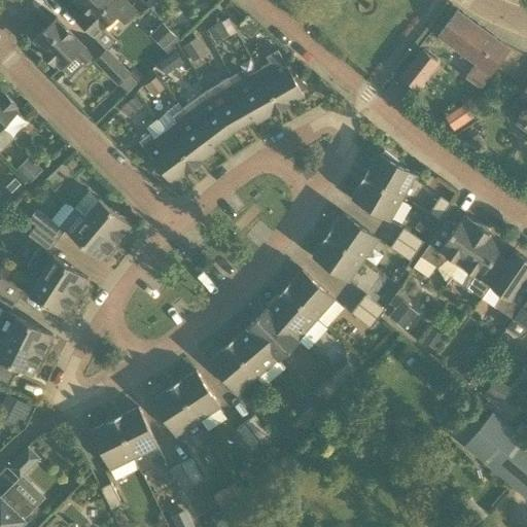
[(74,0),(85,11),(77,20),(94,37),(116,14),(125,23),(136,11),(124,0),(74,0)]
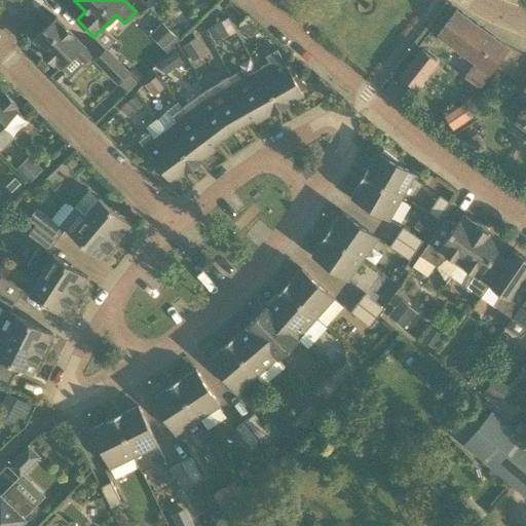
[(148,0),(146,3),(155,12),(165,2),(162,0),(148,0)]
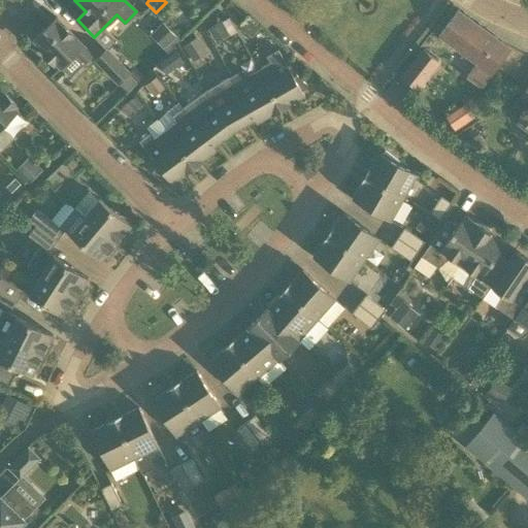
[(444,28),(438,36),(448,42),(472,61),(479,65),(492,75),(510,51),(510,50),(505,45),(484,30),(474,23),(460,12),(457,10),(444,28)]
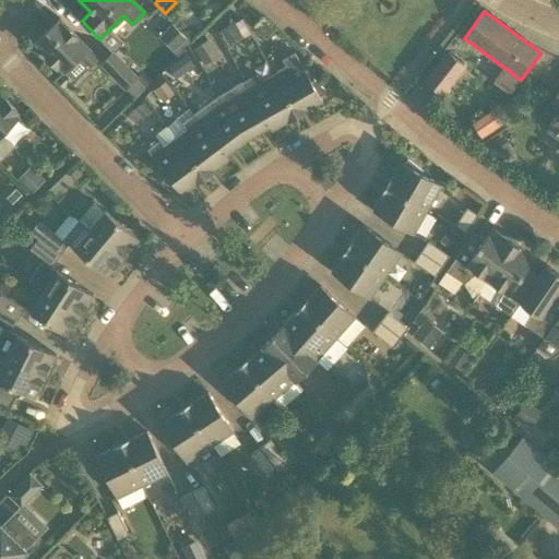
[(262,18),(253,28),(268,40),(276,30),(262,18)]
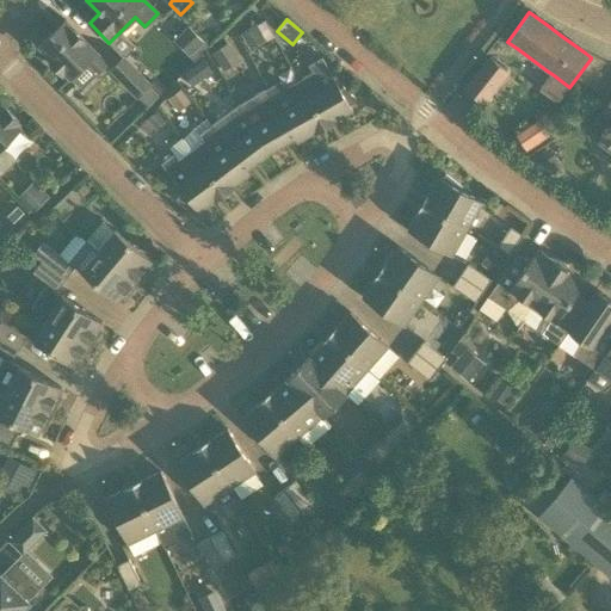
[(97,53),(65,20),(38,45),(53,60),(50,62),(62,75),(65,73),(71,79),(87,62),(99,73),(107,65),(97,54),(97,53)]
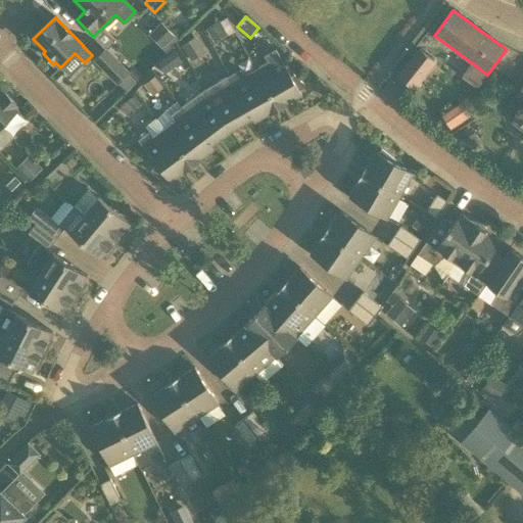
[(206,30),(215,44),(229,36),(221,21),(206,30)]
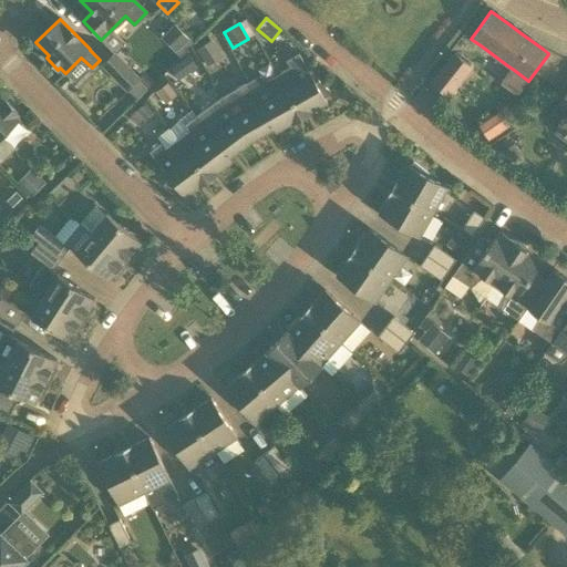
[(176,24),(164,35),(176,48),(188,35),(176,24)]
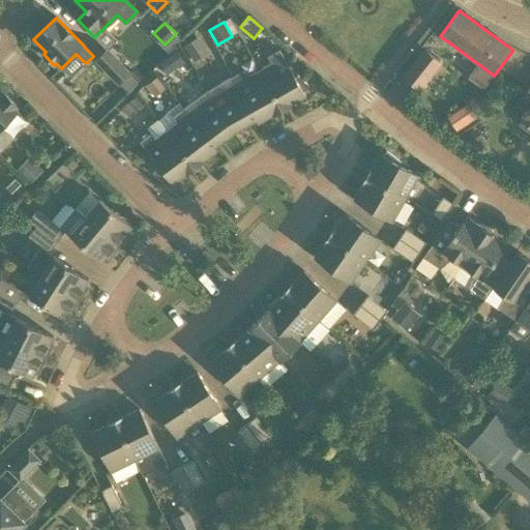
[(198,37),(184,47),(192,58),(205,49),(198,37)]
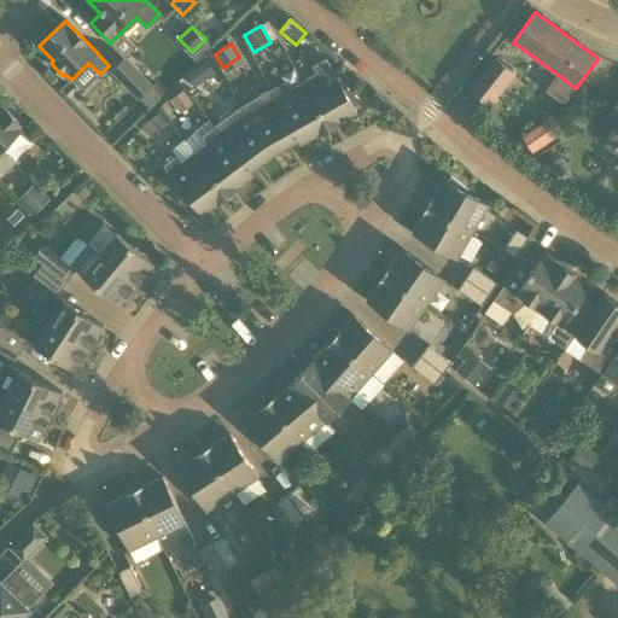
[(151,88),(152,86),(124,58),(112,70),(139,98),(141,95),(150,104),(152,101),(153,103),(161,97),(151,88)]
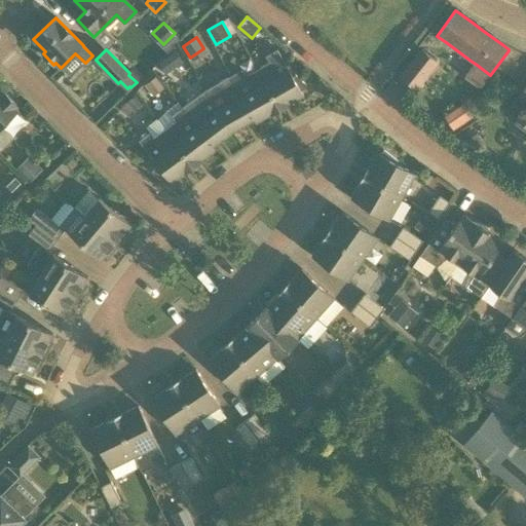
[(293,77),(277,49),(265,57),(269,63),(257,70),(280,111),(286,108),(285,106),(303,96),(301,90),(306,85),(296,76),(293,77)]
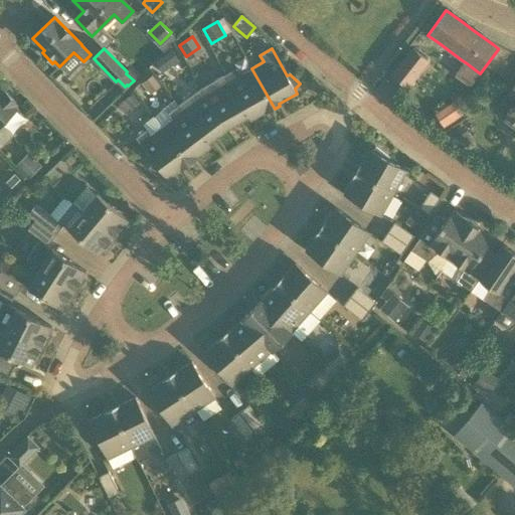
[(427,60),(413,48),(392,75),(406,88),(427,60)]
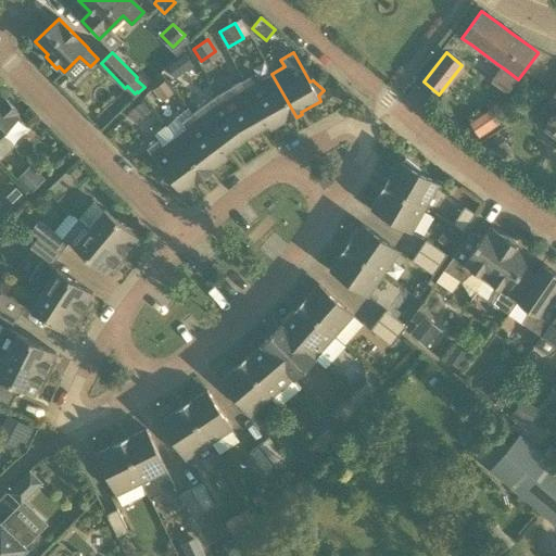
[(174,62),(185,76),(196,68),(186,54),(174,62)]
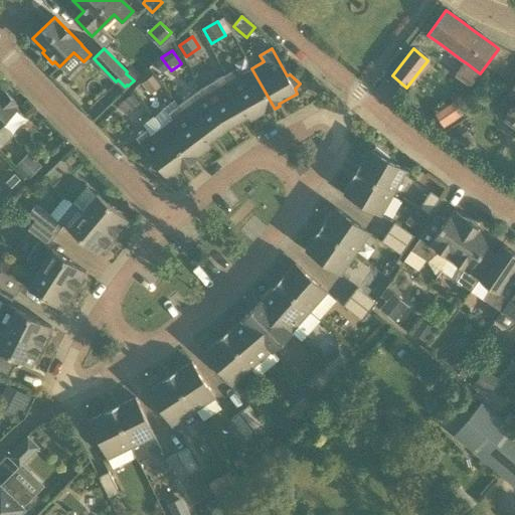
[(224,75),(248,118),(250,120),(269,109),(270,111),(275,109),(251,68),(240,74),(236,68),(224,75)]
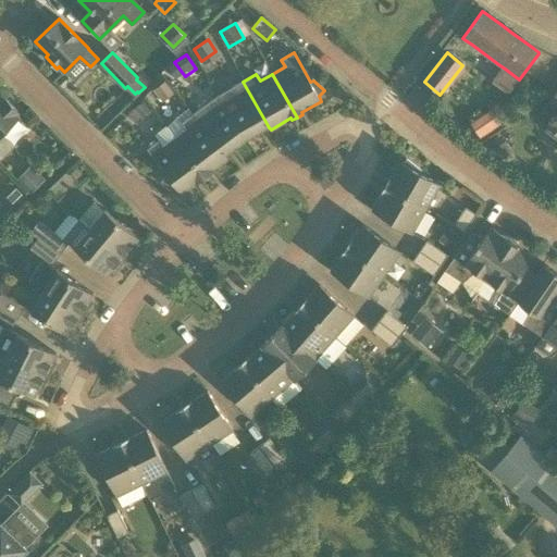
[(155,89),(159,95),(170,86),(165,81),(155,89)]
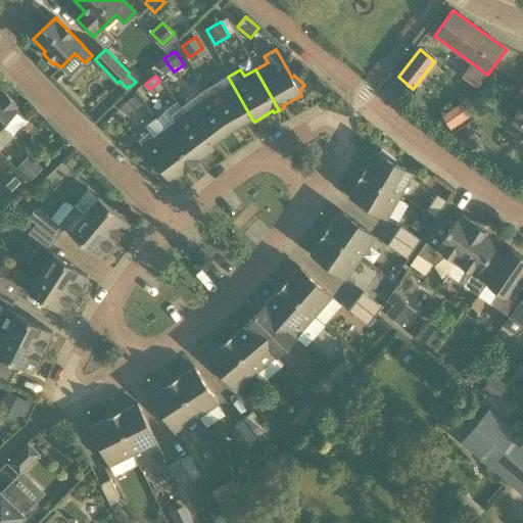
[(203,90),(230,130),(247,120),(248,122),(252,120),(228,77),(203,90)]
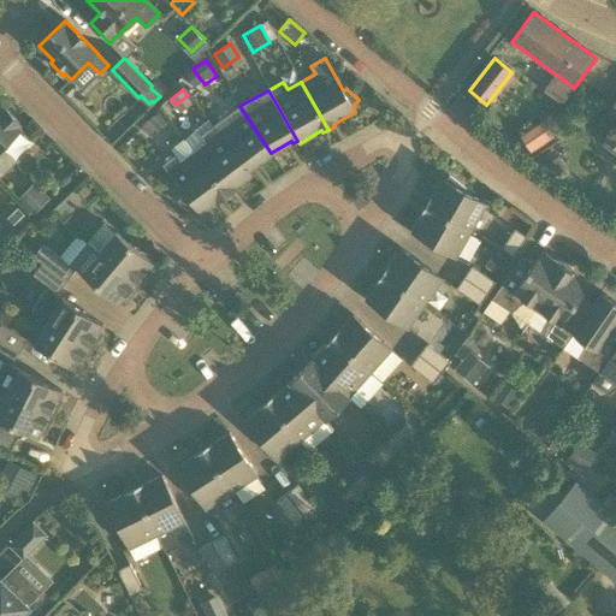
[(615,161),(614,166),(615,167),(615,100),(593,130),(605,140),(602,143),(615,153),(615,161)]
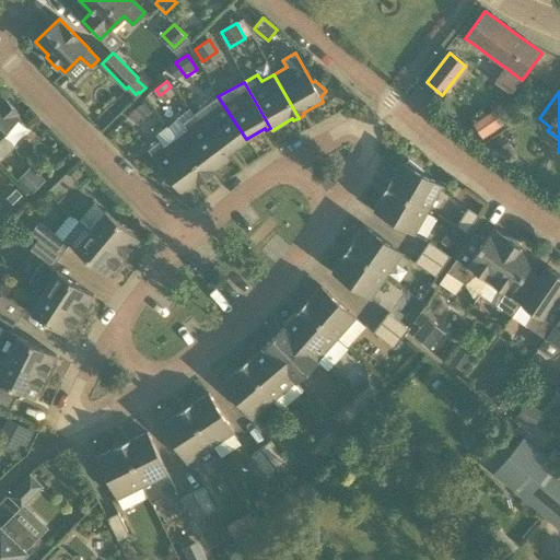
[(195,115),(226,156),(231,154),(229,152),(246,139),(218,96),(195,115)]
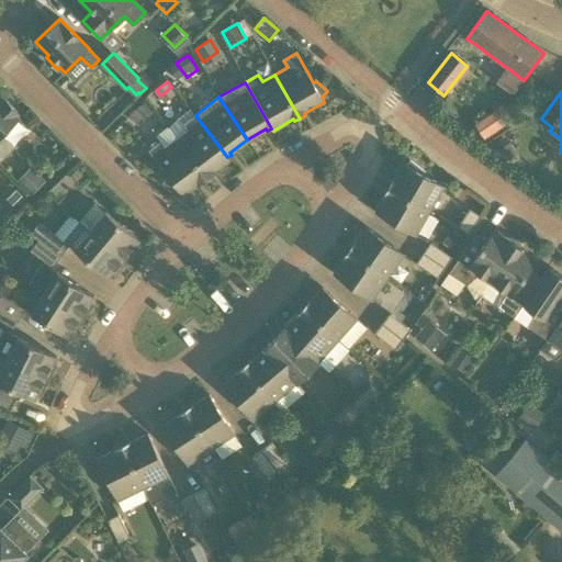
[(0,161),(18,145),(4,132),(19,119),(15,115),(18,113),(6,101),(3,103),(0,99),(0,161)]
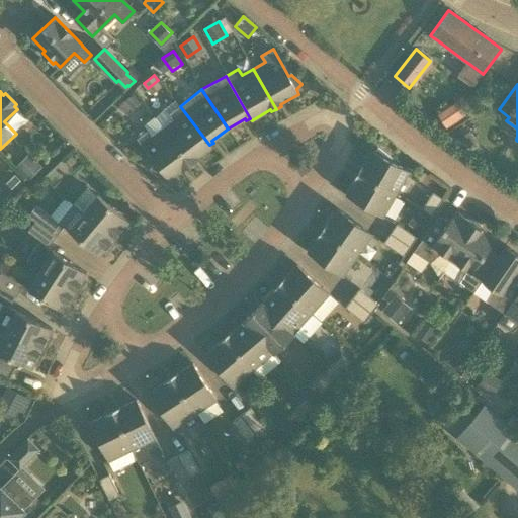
[(141,103),(134,94),(124,100),(132,110),(141,103)]
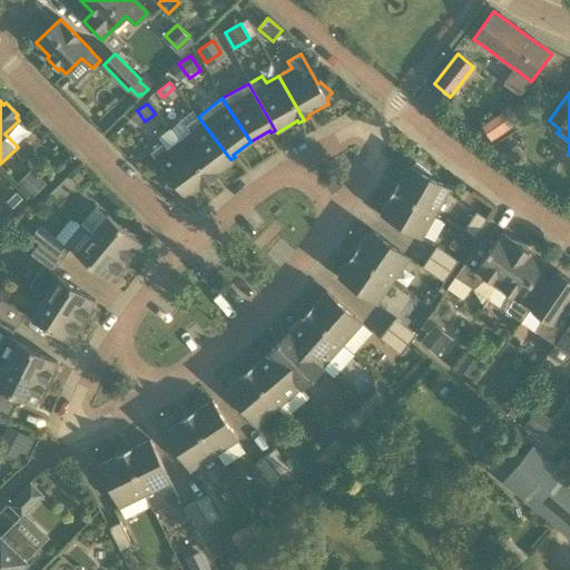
[(501,110),(481,124),(491,139),(512,125),(501,110)]
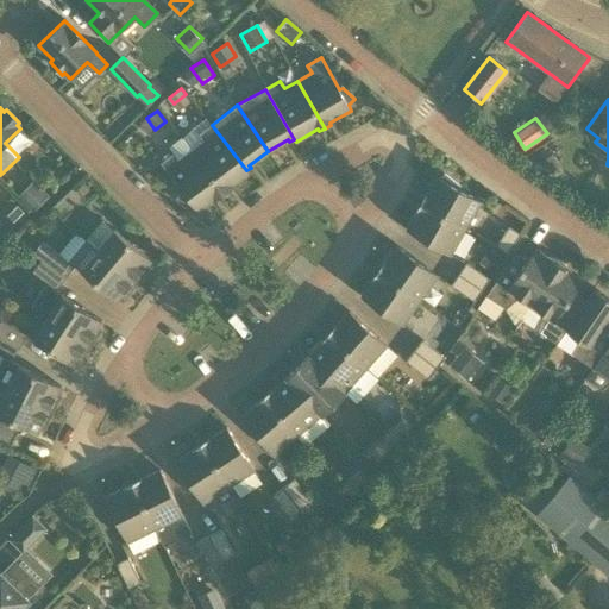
[(192,151),(224,194),(230,190),(227,188),(248,174),(246,170),(212,125),(199,135),(203,142),(192,151)]
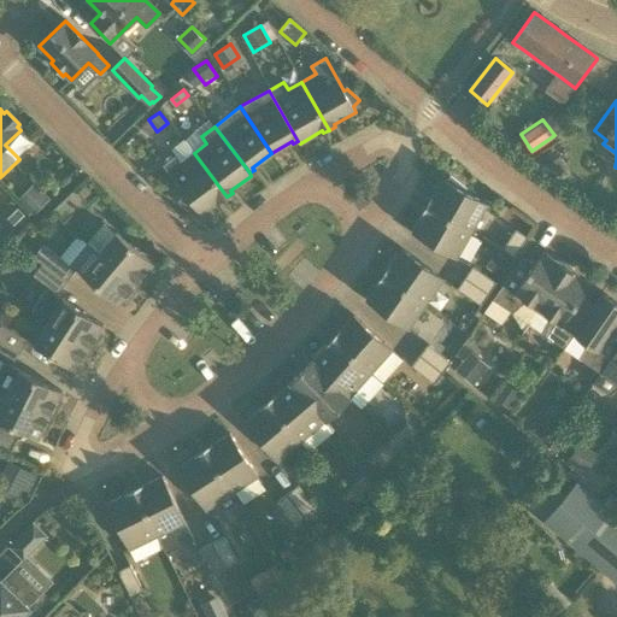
[(532,160),(541,177),(565,163),(554,146),(532,160)]
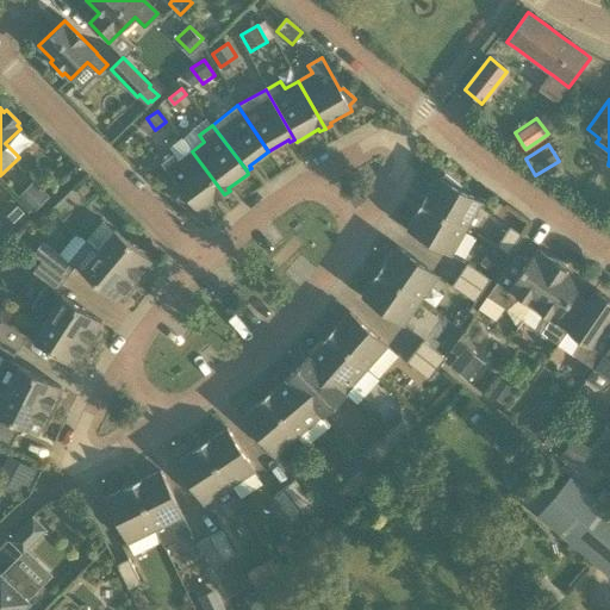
[(179,161),(174,154),(161,163),(182,192),(176,199),(187,210),(194,207),(198,212),(218,197),(219,199),(224,194),(192,151),(179,161)]
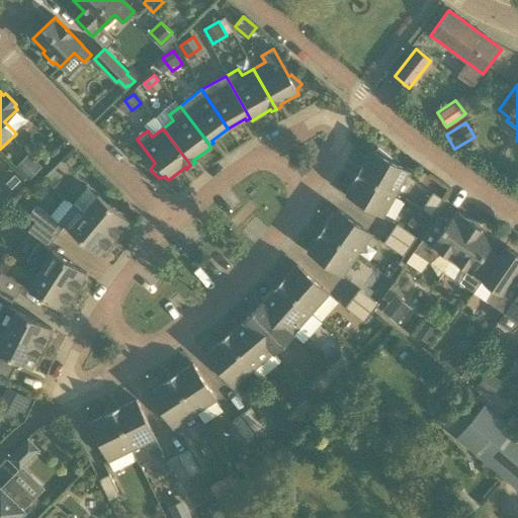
[(358,172),(396,194),(409,172),(391,161),(392,159),(377,148),(374,152),(371,151),(363,166),(362,165),(358,172)]
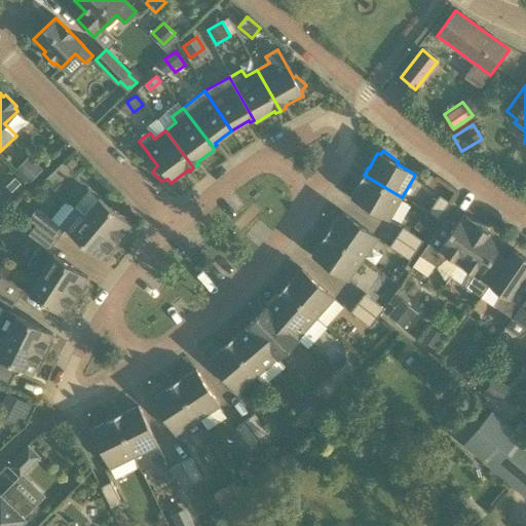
[(30,183),(43,170),(29,155),(16,168),(30,183)]
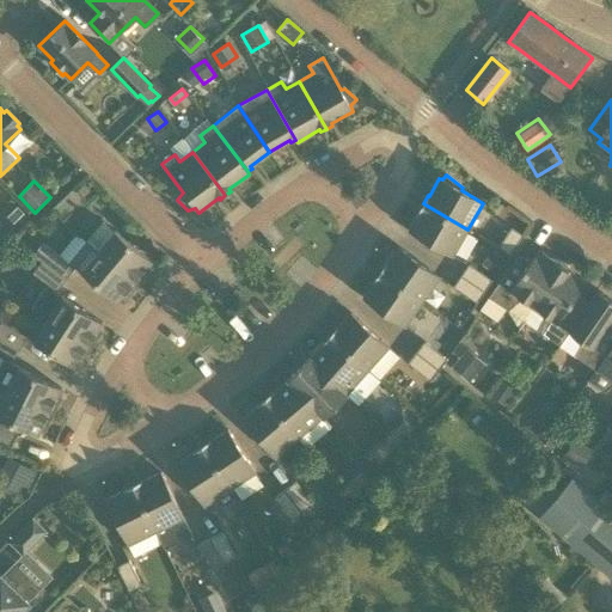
[(73,189),(51,210),(62,221),(84,200),(73,189)]
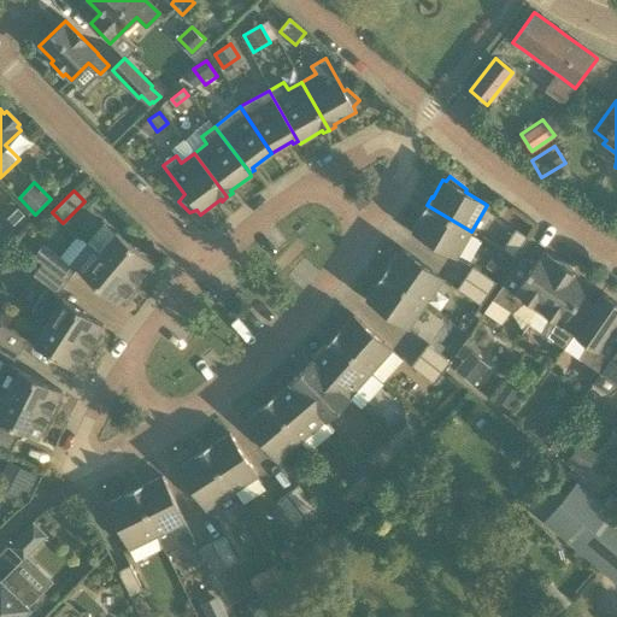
[(412,233),(456,258),(471,231),(427,205),(421,215),(422,216),(412,233)]
